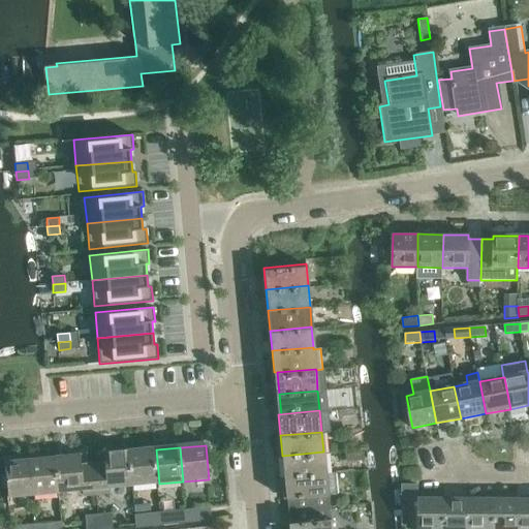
[(133,487),(158,484),(159,484),(156,449),(129,453),(133,487)]
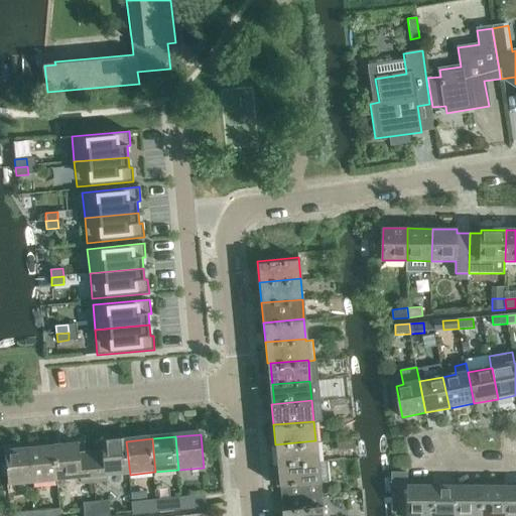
[(315,440),(275,444),(276,465),(317,462),(315,440)]
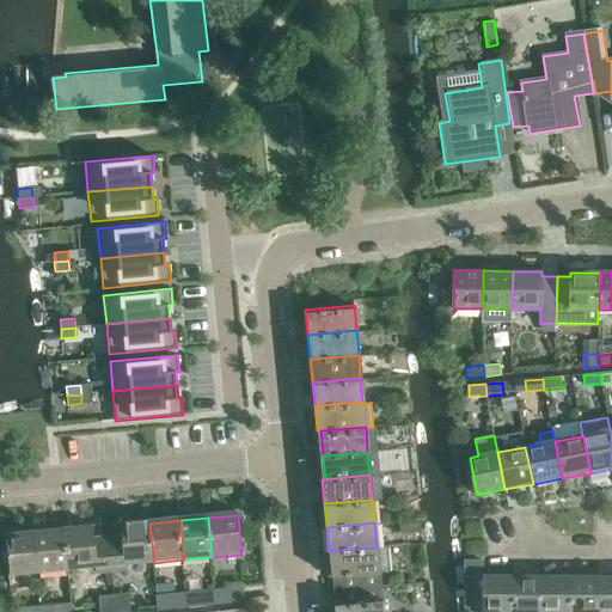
[(154,563),(150,524),(122,526),(123,542),(109,543),(112,573),(126,571),(126,565),(154,563)]
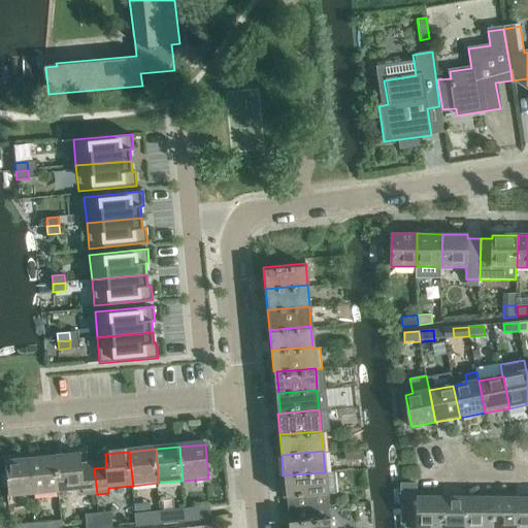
[(57,458),(60,492),(85,490),(85,495),(97,494),(94,468),(83,469),(83,466),(81,456),(57,458)]
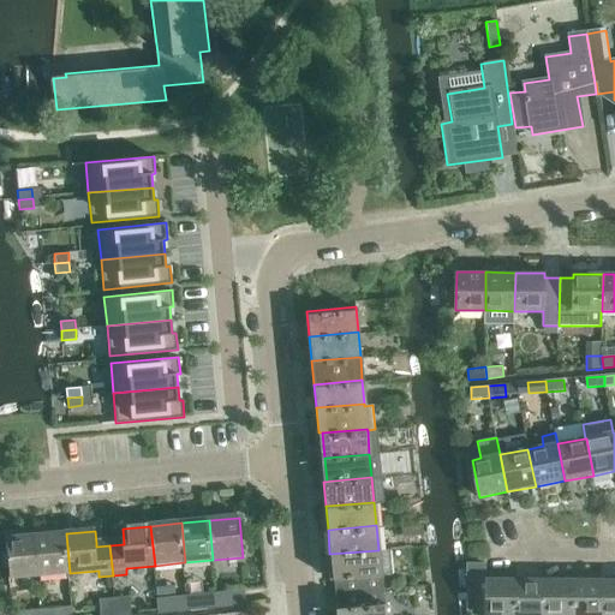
[(40,575),(69,573),(70,573),(66,533),(36,536),(40,575)]
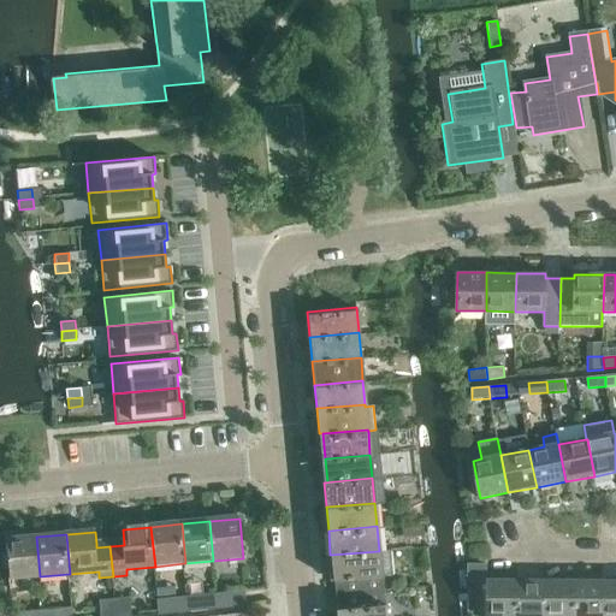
[(40,576),(36,537),(9,539),(12,579),(40,576)]
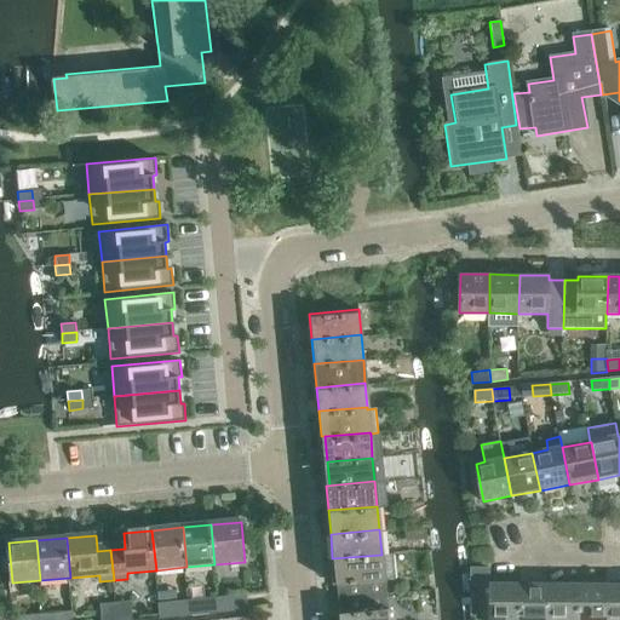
[(392,554),(385,554),(382,555),(332,558),(334,583),(337,583),(338,598),(379,595),(386,593),(385,580),(395,579),(392,554)]
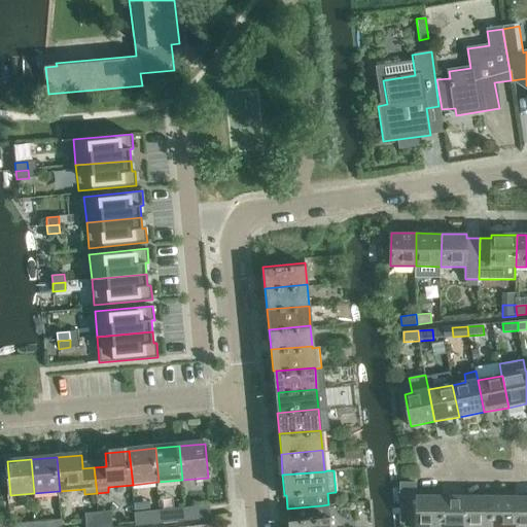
[(401,481),(401,495),(418,494),(417,480),(401,481)]
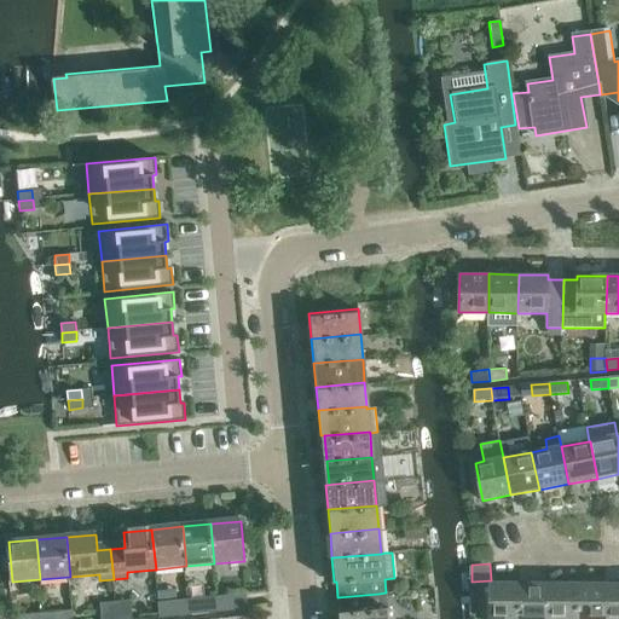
[(519,618),(520,582),(491,582),(490,618),(519,618)]
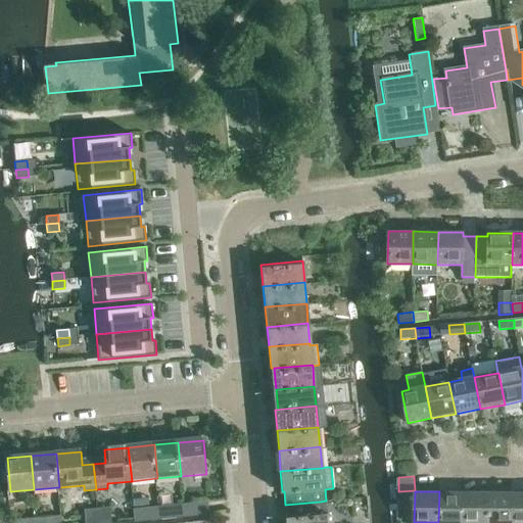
[(464,522),(465,492),(439,491),(438,522),(464,522)]
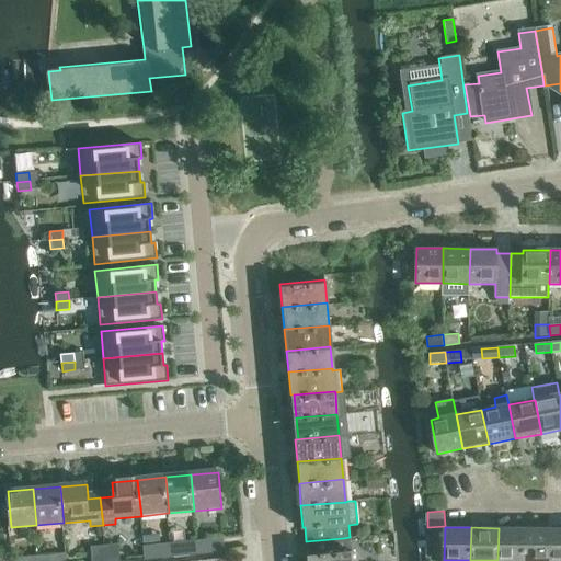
[(499,528),(497,560),(524,560),(525,528),(499,528)]
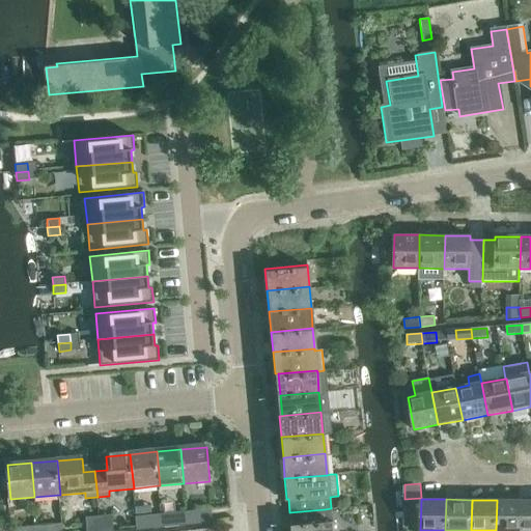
[(497,500),(496,530),(521,530),(522,500),(497,500)]
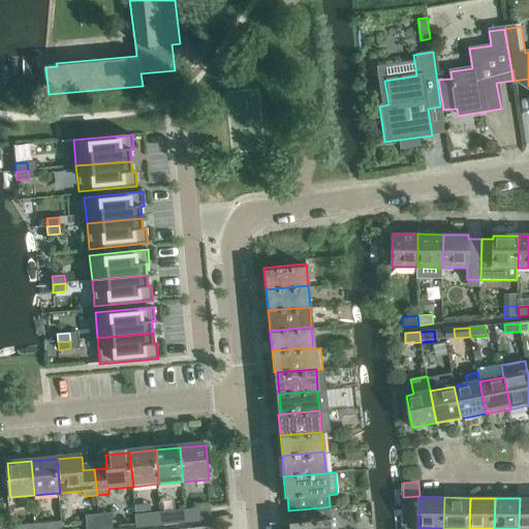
[(528,528),(528,498),(520,498),(519,528),(528,528)]
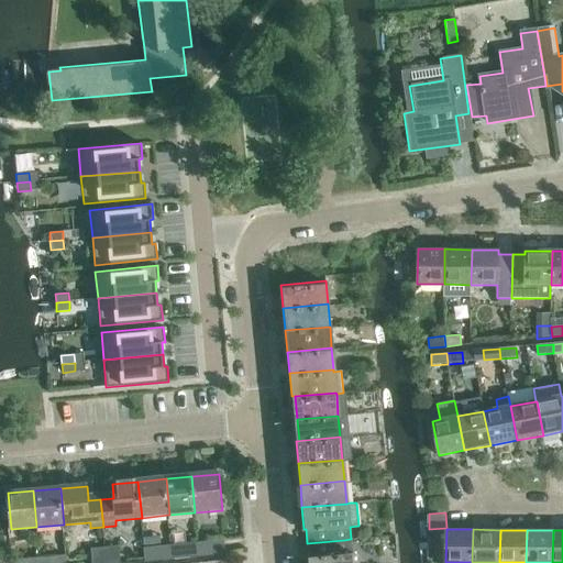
[(198,542),(199,556),(224,553),(223,540),(198,542)]
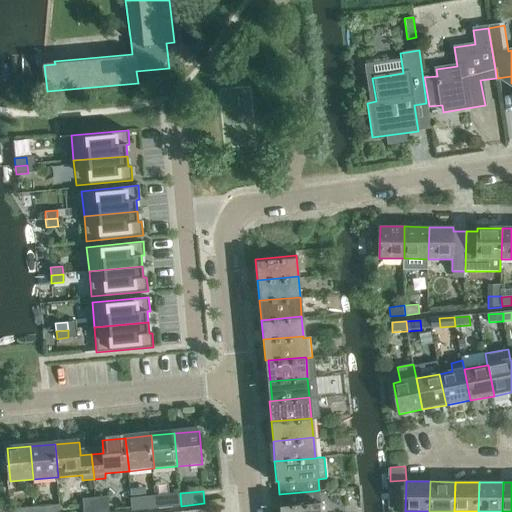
[(279,511),(320,511),(320,501),(314,502),(313,491),(279,494),(280,507),(279,507),(279,511)]
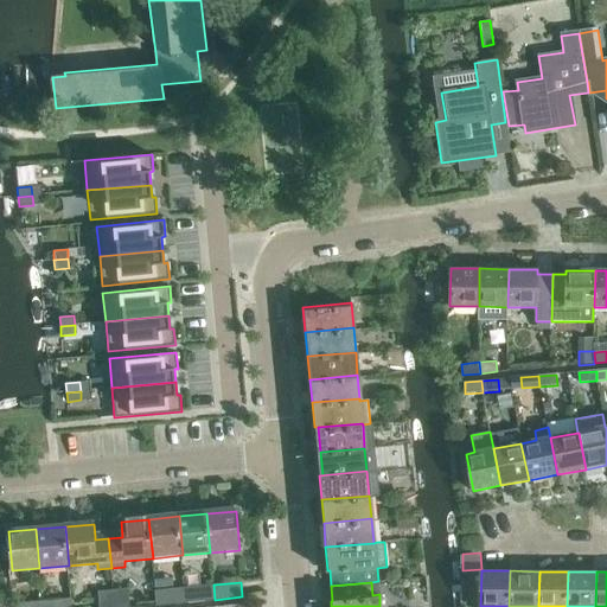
[(185,588),(186,602),(215,600),(213,585),(185,588)]
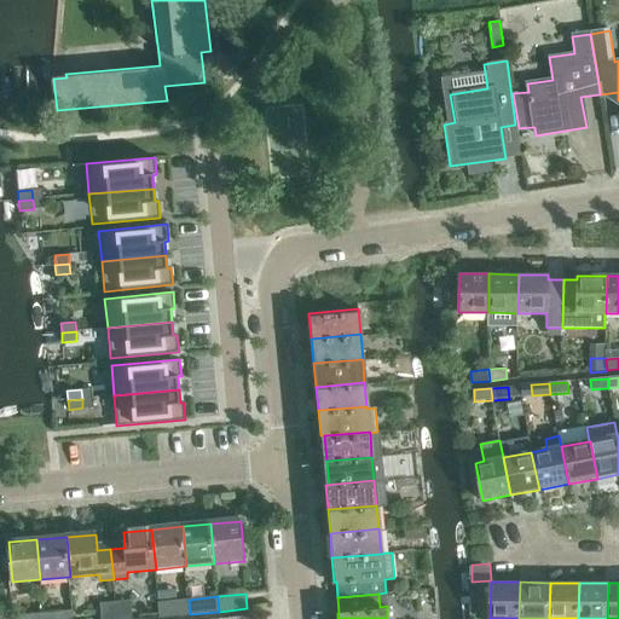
[(190,614),(189,600),(157,602),(158,617),(190,614)]
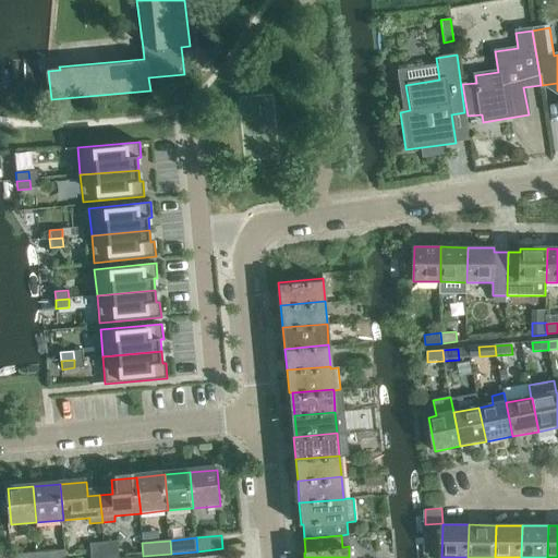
[(104,543),(105,557),(118,557),(117,542),(104,543)]
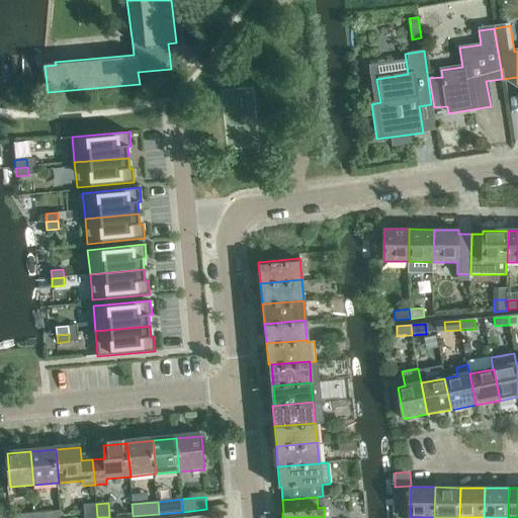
[(97,517),(96,504),(83,505),(84,517),(97,517)]
